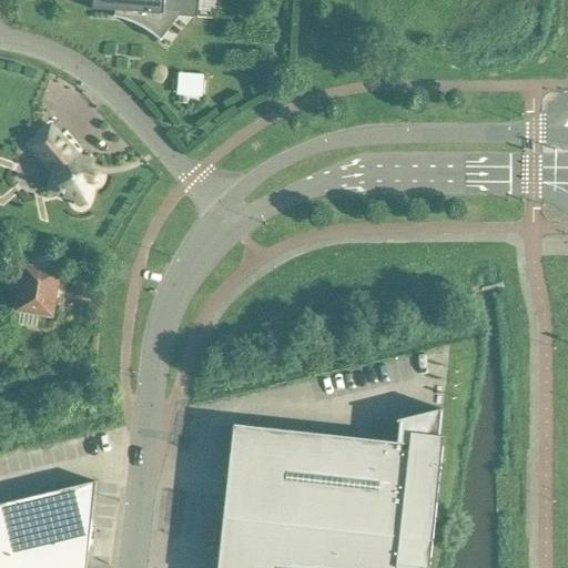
[(198,18),(199,0),(94,0),(94,10),(115,11),(115,16),(114,16),(114,18),(121,19),(129,21),(133,23),(140,27),(143,29),(148,31),(152,33),(155,37),(158,39),(160,40),(161,41),(162,40),(159,37),(154,33),(168,16),(198,18)]
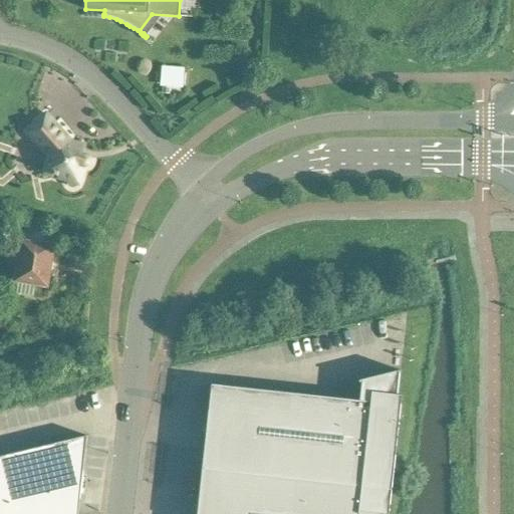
[(168,92),(191,94),(193,72),(170,70),(168,92)]
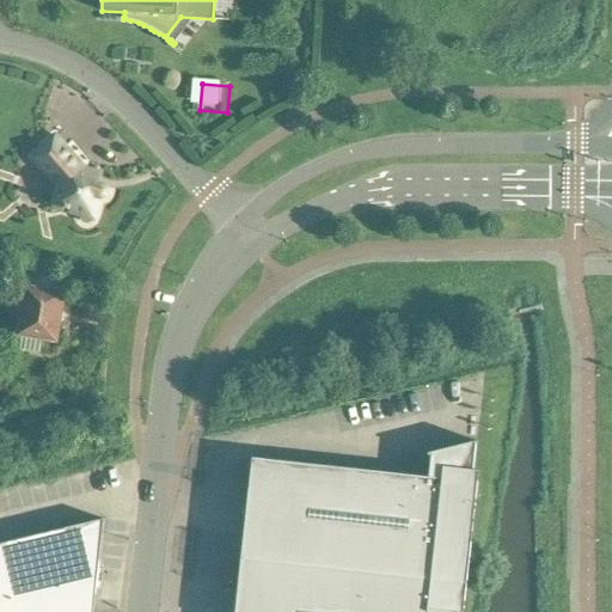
[(104,185),(98,184),(93,182),(95,175),(87,172),(55,135),(31,157),(41,167),(44,166),(61,184),(54,206),(81,214),(80,215),(80,216),(81,218),(81,219),(83,220),(83,221),(85,221),(86,222),(89,222),(90,221),(92,220),(92,219),(92,218),(99,197),(101,199),(102,199),(103,199),(104,197),(106,196),(106,195),(108,194),(108,193),(108,190),(108,189),(106,188),(105,187),(104,185)]
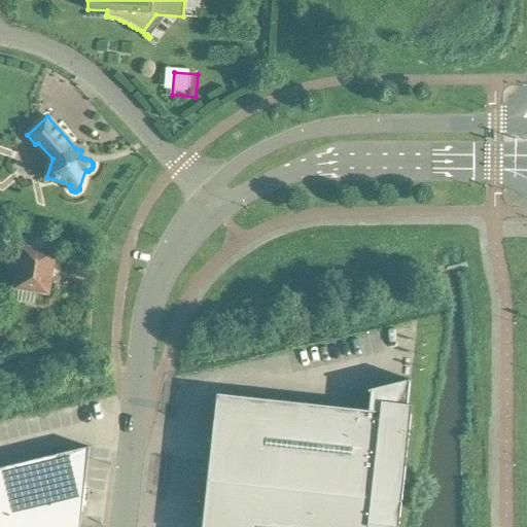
[(56,253),(23,247),(15,288),(48,293),(56,253)]
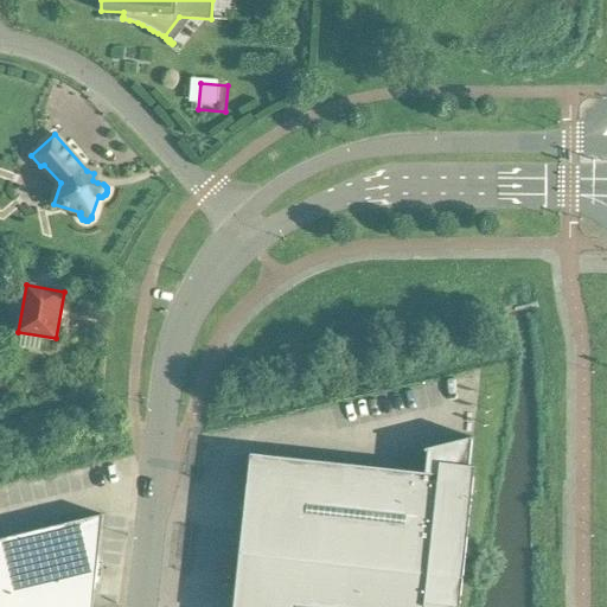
[(470,466),(472,441),(474,440),(473,438),(425,449),(426,452),(428,452),(426,473),(250,454),(241,550),(464,574),(474,467),(470,466)]
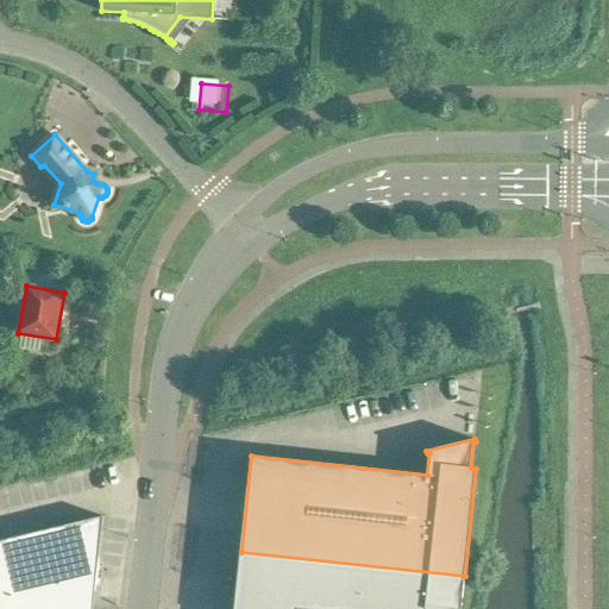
[(93,608),(104,516),(0,541),(0,608),(93,608)]
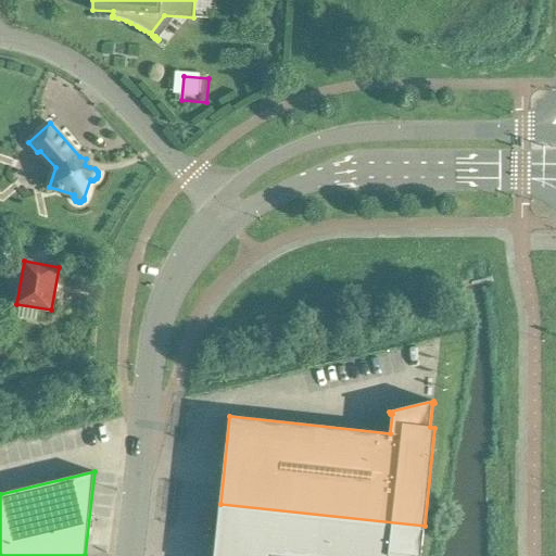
[(420,555),(425,526),(220,504),(214,555),(420,555)]
